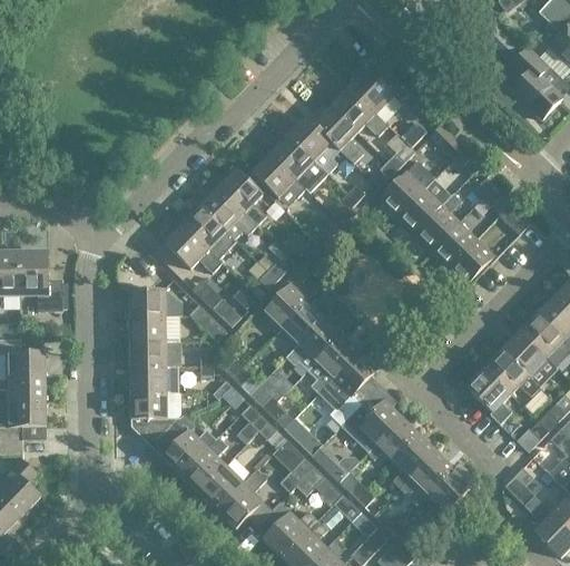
[(550,0),(539,11),(561,32),(550,45),(569,64),(569,0),(550,0)]
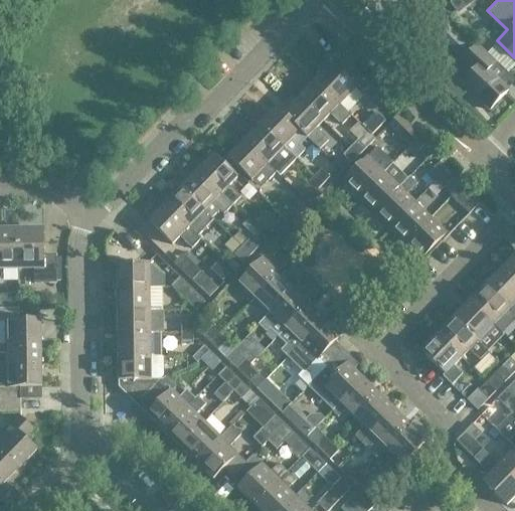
[(469,50),(477,42),(446,13),(445,14),(436,5),(419,23),(433,35),(436,32),(462,57),(469,50)]
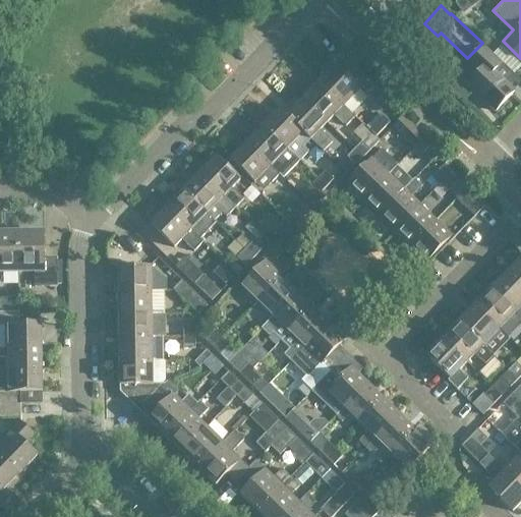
[(485,62),(467,81),(495,108),(514,89),(494,68),(502,60),(483,42),(482,43),(474,51),(485,62)]
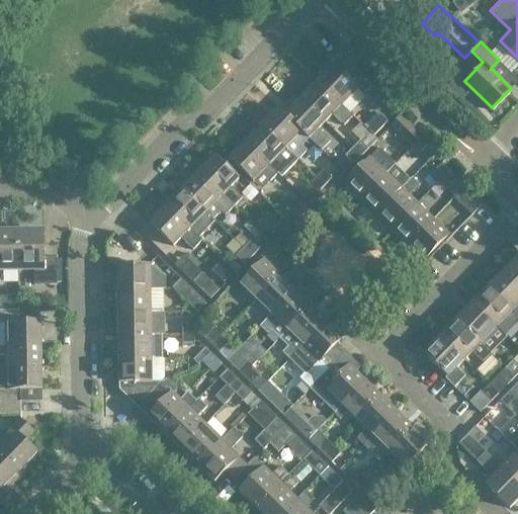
[(314,77),(317,80),(340,102),(356,86),(365,94),(374,85),(354,64),(345,74),(333,63),(330,60),(314,77)]
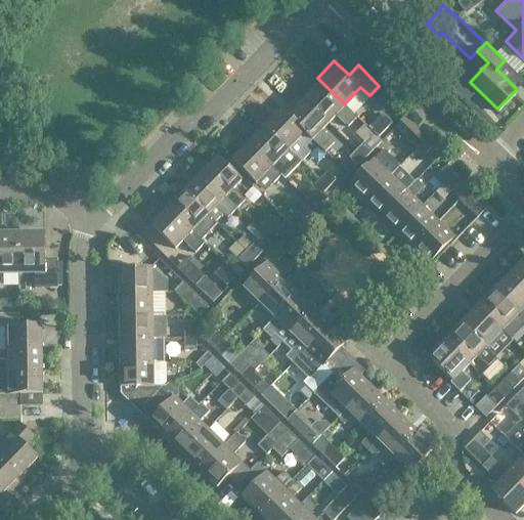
[(328,121),(336,113),(348,124),(356,116),(344,103),(320,81),(304,97),(328,121)]
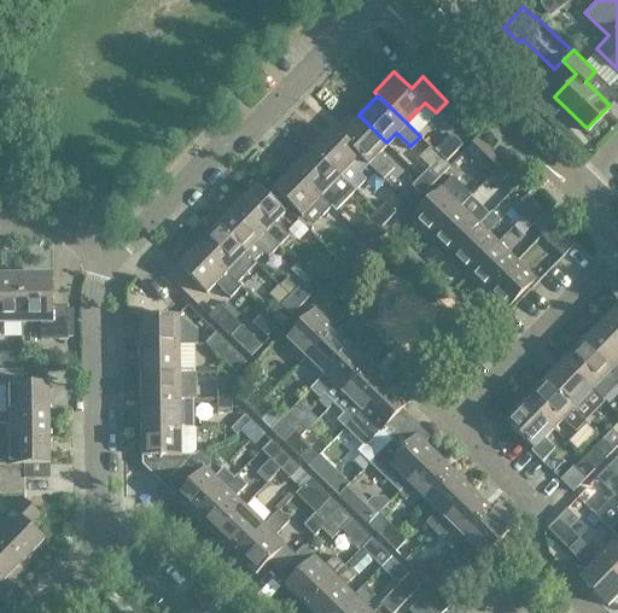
[(359,115),(339,133),(368,162),(383,176),(394,165),(378,151),(386,142),(359,115)]
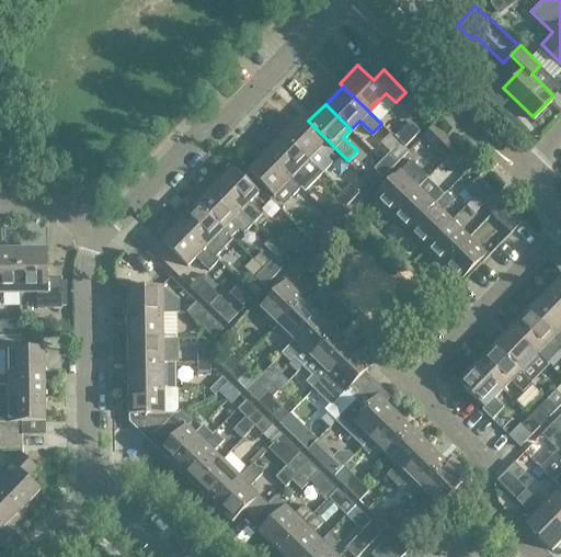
[(283,133),(320,170),(330,160),(325,156),(334,147),(308,121),(300,113),(283,133)]
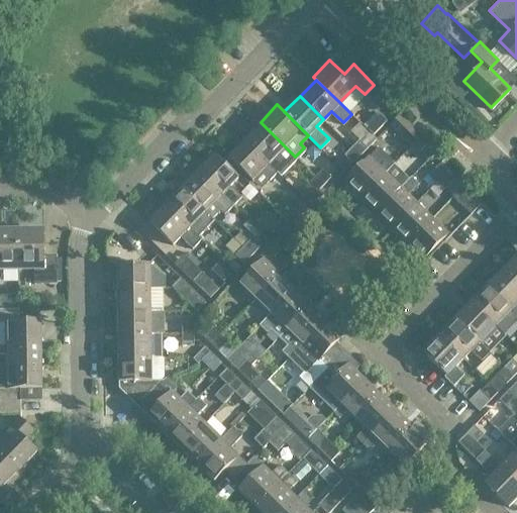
[(374,133),(388,119),(379,109),(364,124),(374,133)]
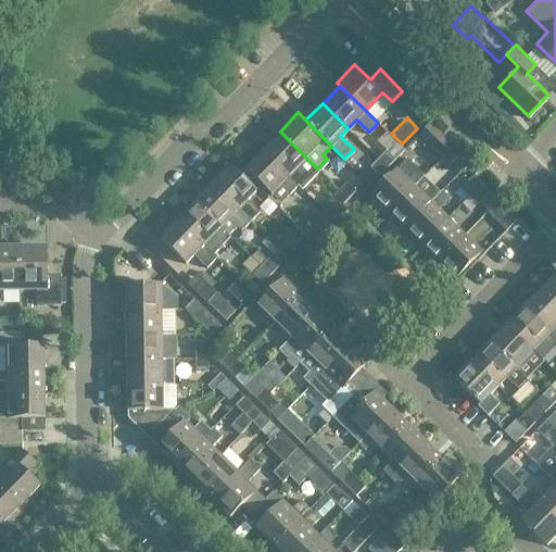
[(280,132),(262,149),(298,184),(300,186),(317,168),(280,132)]
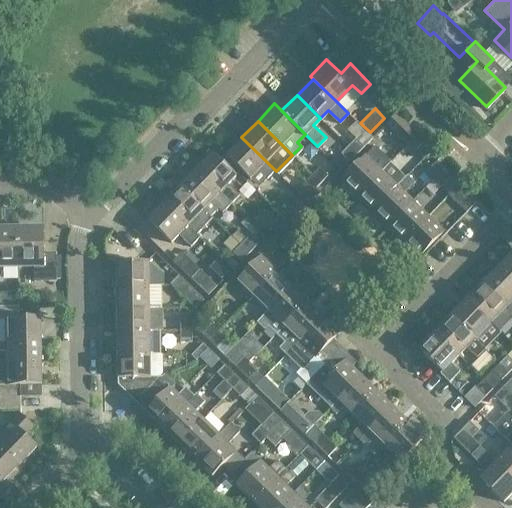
[(407,141),(416,133),(408,125),(400,134),(407,141)]
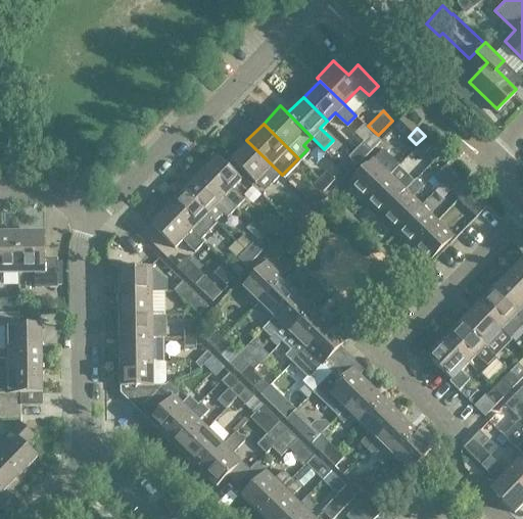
[(355,148),(364,156),(381,139),(372,130),(355,148)]
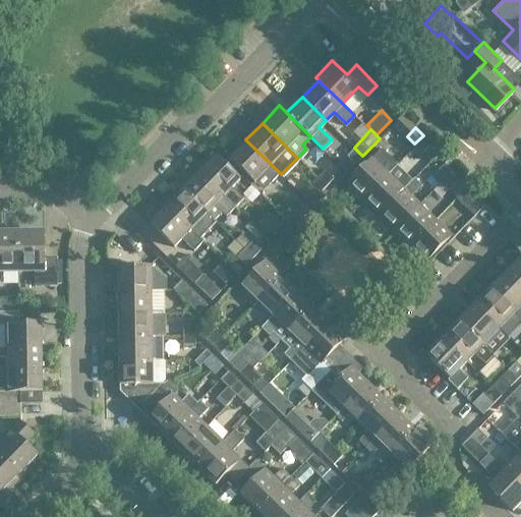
[(430,142),(423,135),(414,144),(421,152),(430,142)]
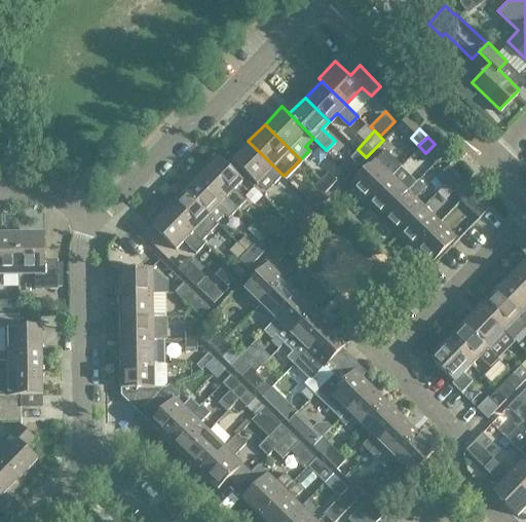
[(255,182),(265,172),(274,181),(282,174),(248,141),(231,158),(255,182)]
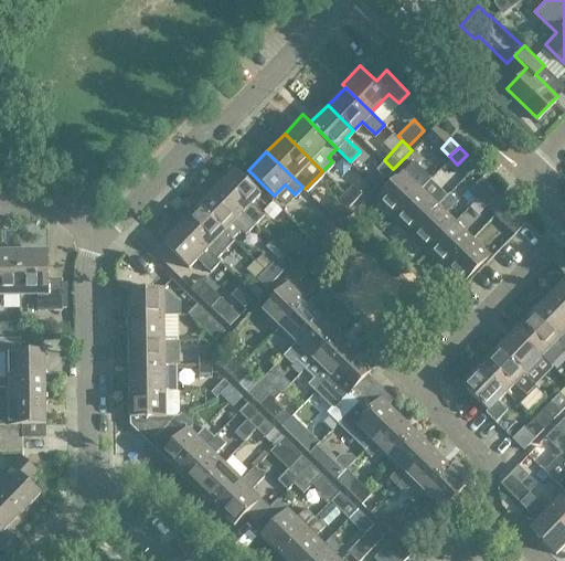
[(430,176),(413,158),(376,197),(394,213),(420,186),(430,176)]
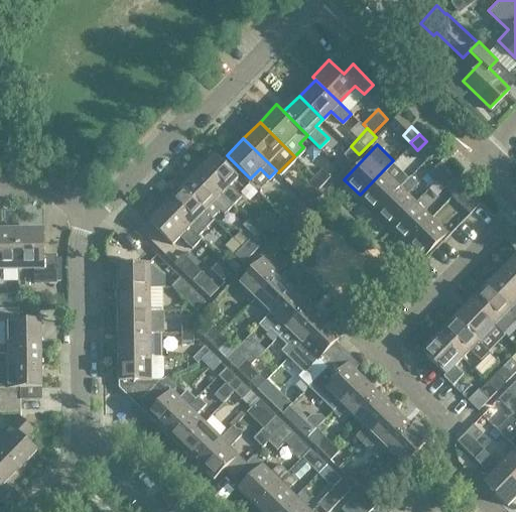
[(359,154),(351,146),(344,153),(352,161),(359,154)]
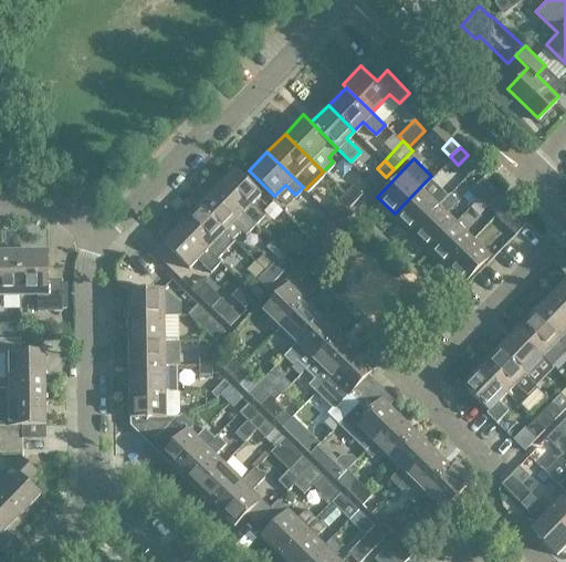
[(230,165),(211,184),(253,225),(264,214),(251,201),(259,193),(230,165)]
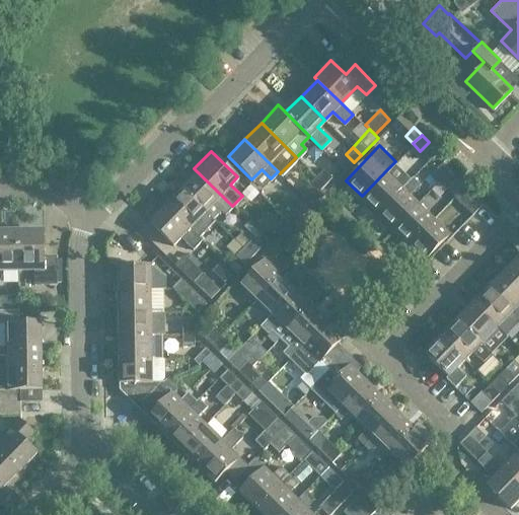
[(439,179),(448,170),(440,162),(432,172),(439,179)]
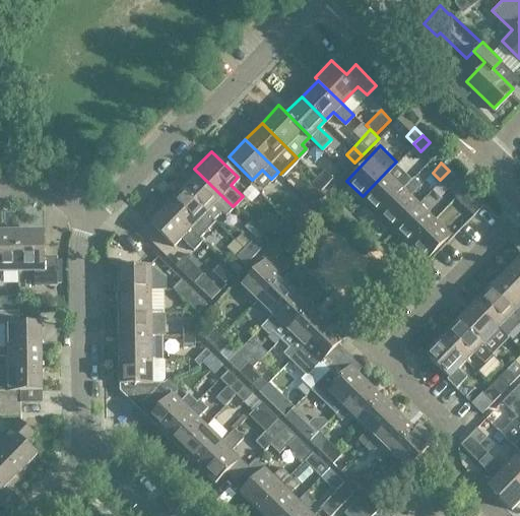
[(317,176),(325,184),(332,176),(324,168),(317,176)]
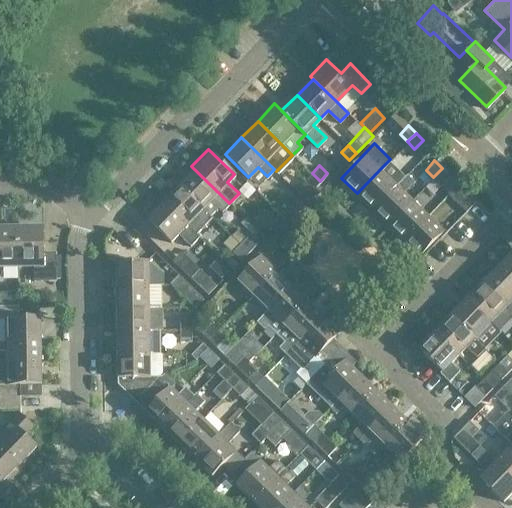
[(176,182),(210,215),(218,206),(223,210),(229,203),(191,166),(176,182)]
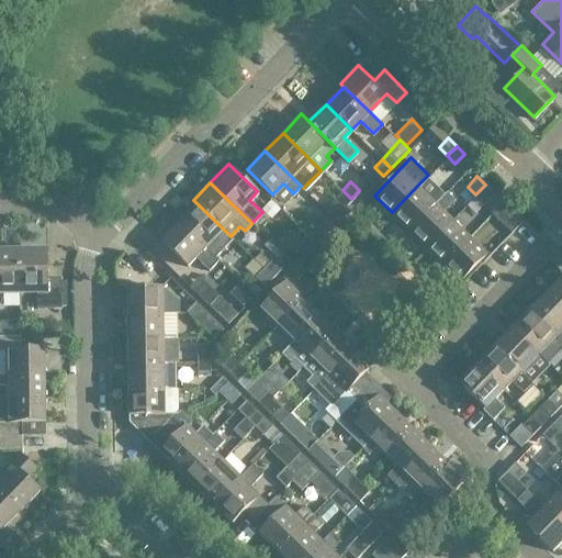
[(436,201),(418,185),(392,212),(408,229),(436,201)]
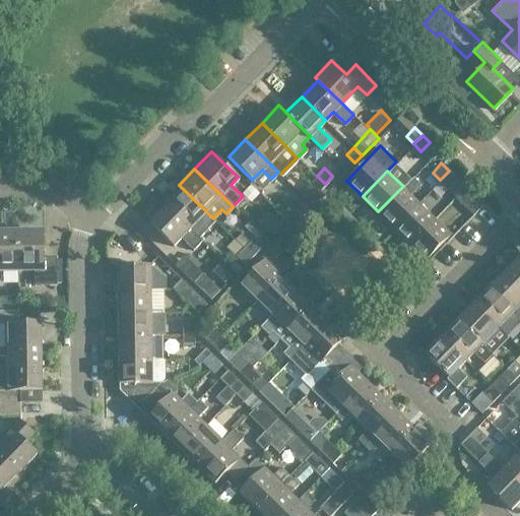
[(456,178),(449,171),(440,180),(448,187),(456,178)]
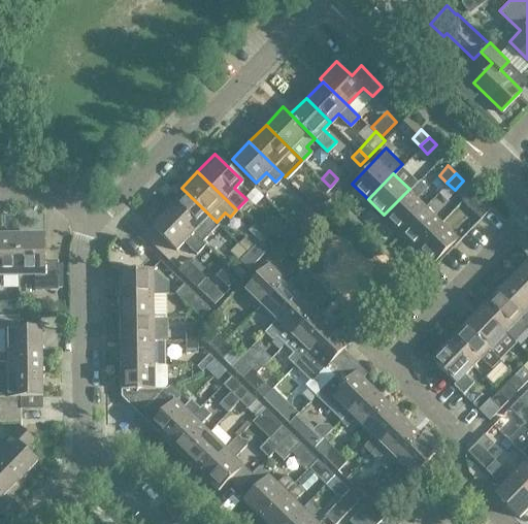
[(330,187),(322,178),(314,186),(323,194),(330,187)]
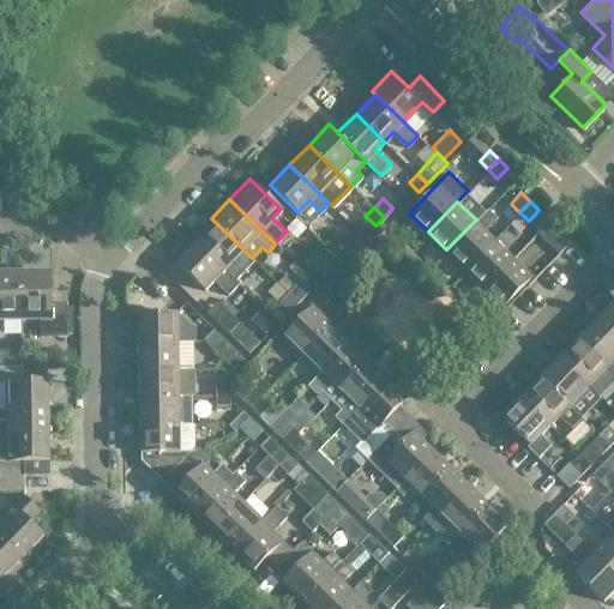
[(192,237),(196,241),(235,279),(254,260),(252,258),(211,218),(192,237)]
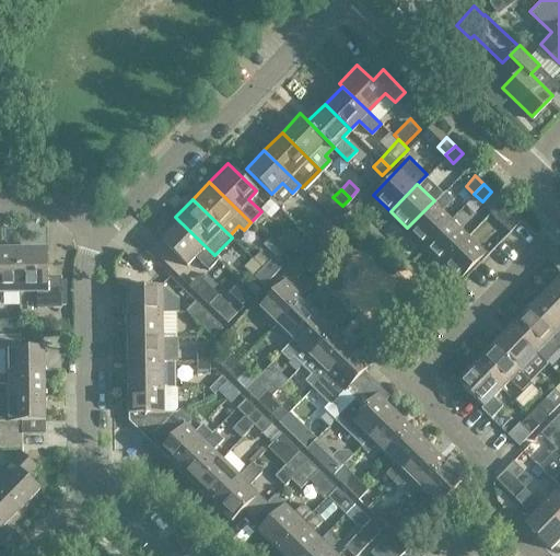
[(434,200),(407,228),(424,245),(451,218),(434,200)]
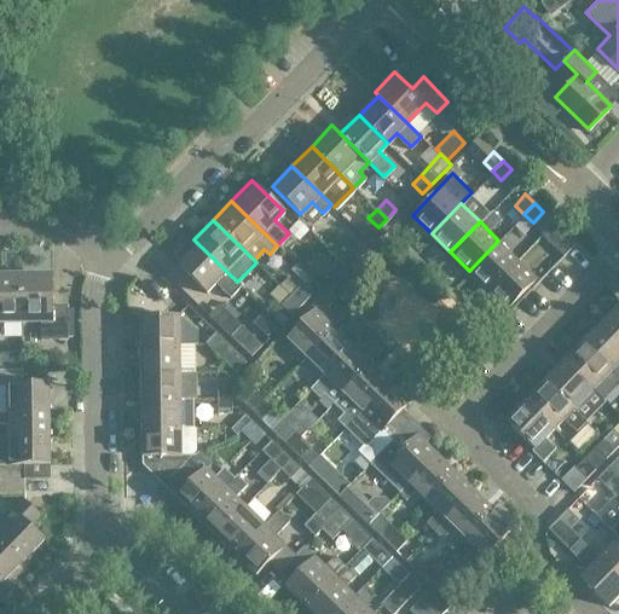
[(542,233),(563,254),(573,243),(551,221),(542,233)]
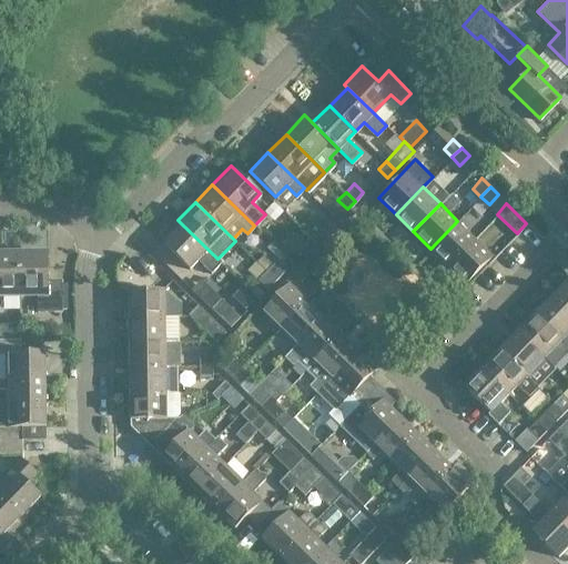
[(474,237),(457,221),(430,249),(447,264),(474,237)]
